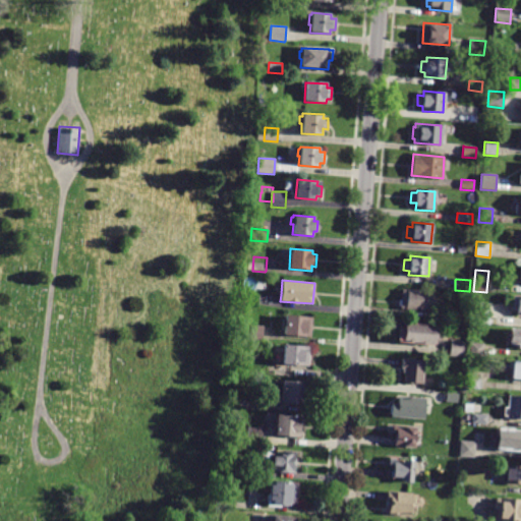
[(400,309),(402,289),(435,291),(432,311),(400,309)]
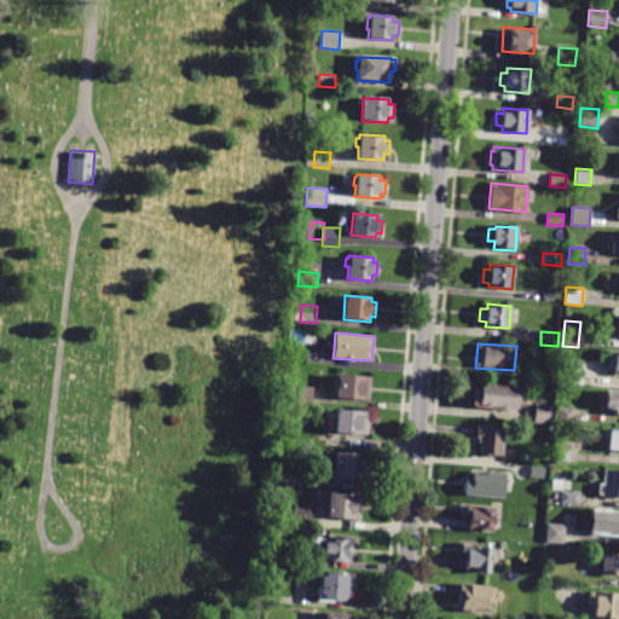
[(608,352),(618,352),(618,375),(613,375),(613,366),(607,366),(608,352)]
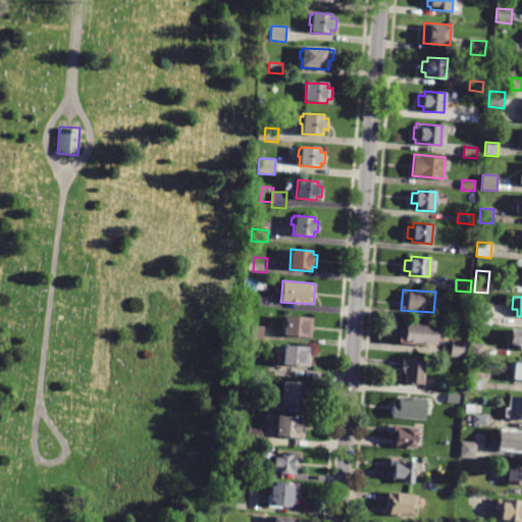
[(491,325),(490,326),(470,324),(471,317),(473,317),(474,303),(490,305),(489,319),(491,319),(491,325)]
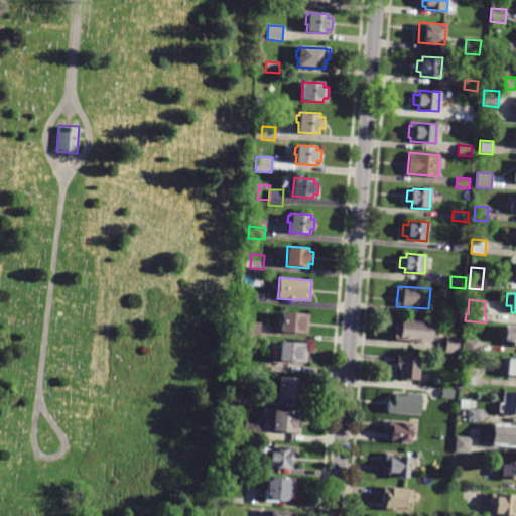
[(449,311),(450,308),(462,309),(461,319),(449,318),(449,311)]
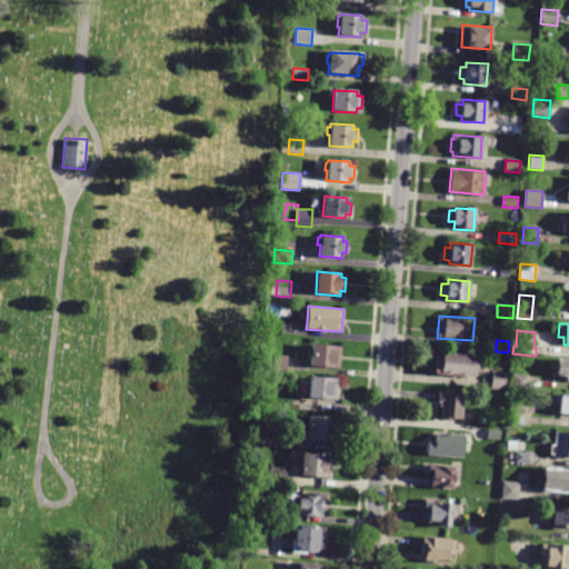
[(309,366),(310,357),(309,357),(309,348),(311,348),(311,343),(341,347),(339,368),(309,366)]
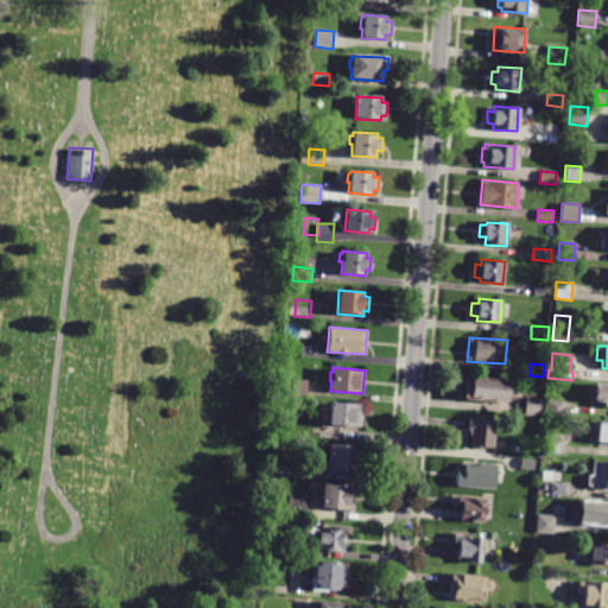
[(507,399),(507,401),(463,399),(464,382),(470,382),(472,375),(508,378),(507,399)]
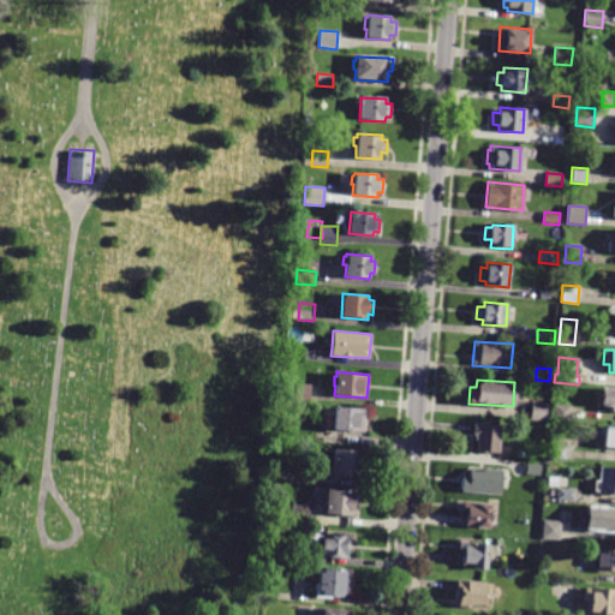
[(310,404),(294,402),(296,383),(311,384),(310,404)]
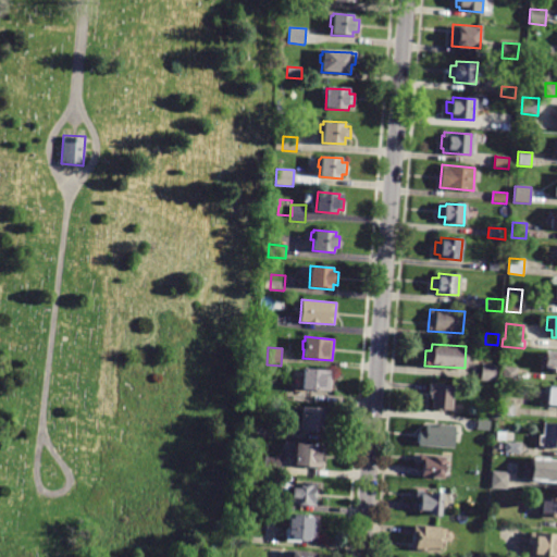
[(556,371),(554,371),(554,368),(543,367),(544,350),(556,350),(556,371)]
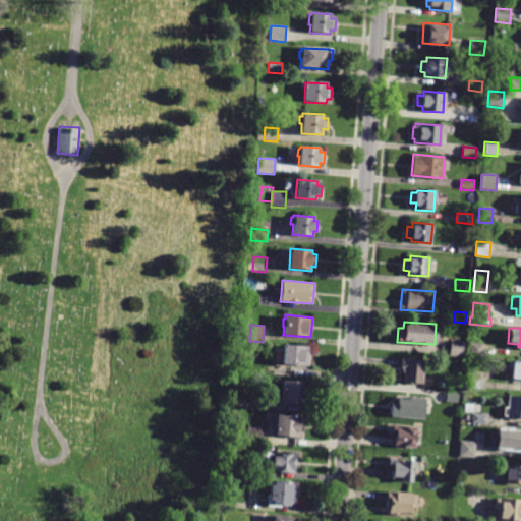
[(463,357),(450,355),(451,340),(464,342),(463,357)]
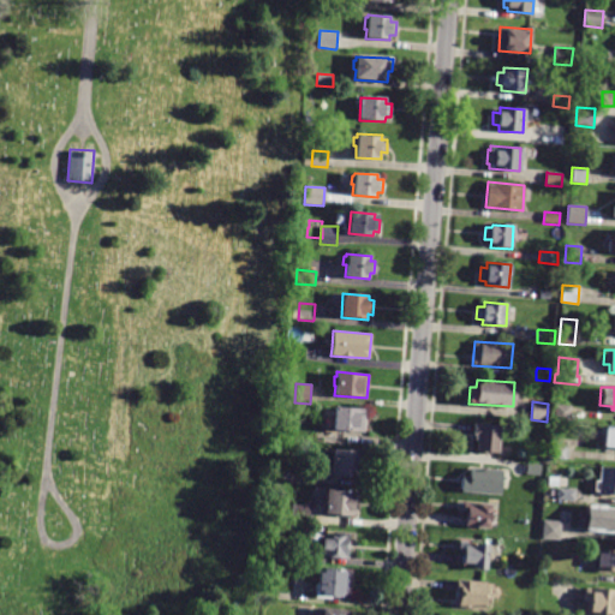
[(569,421),(554,421),(555,405),(571,406),(569,421)]
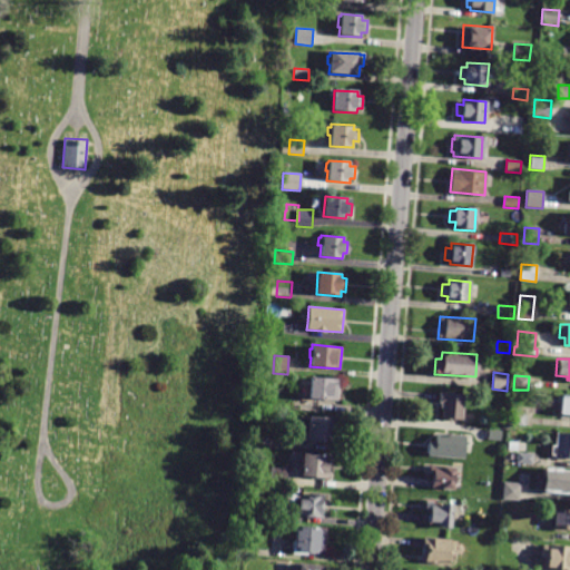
[(308,397),(311,376),(338,379),(337,400),(308,397)]
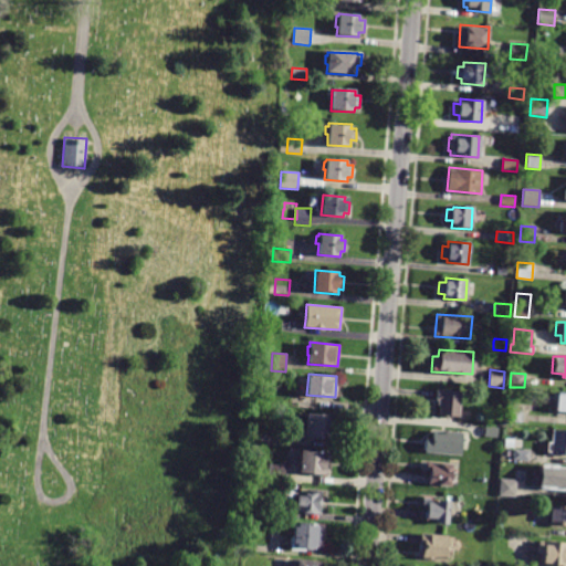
[(437,390),(461,392),(459,417),(439,416),(440,406),(438,406),(439,401),(436,400),(437,390)]
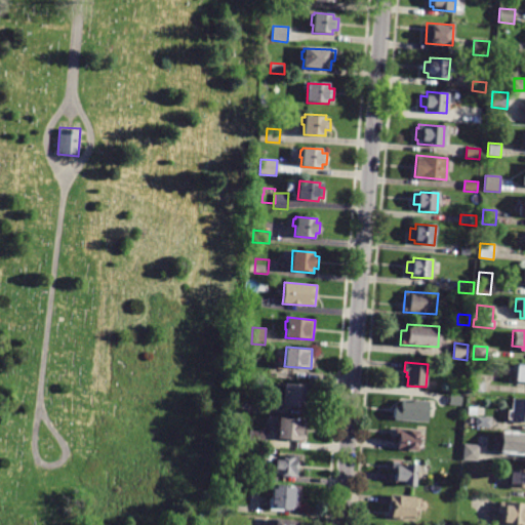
[(524,382),(515,382),(516,371),(513,371),(514,364),(524,364),(524,382)]
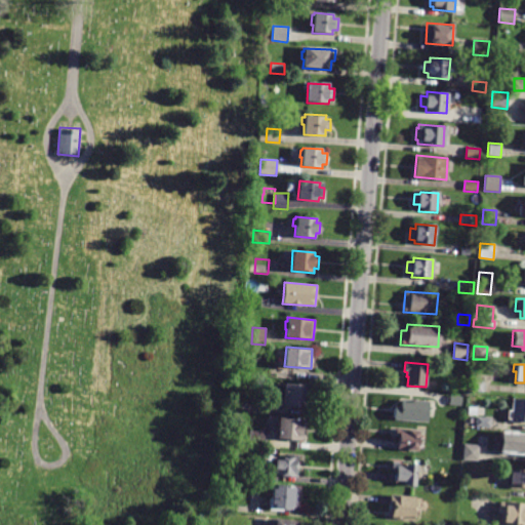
[(484,393),(470,393),(471,380),(484,381),(484,393)]
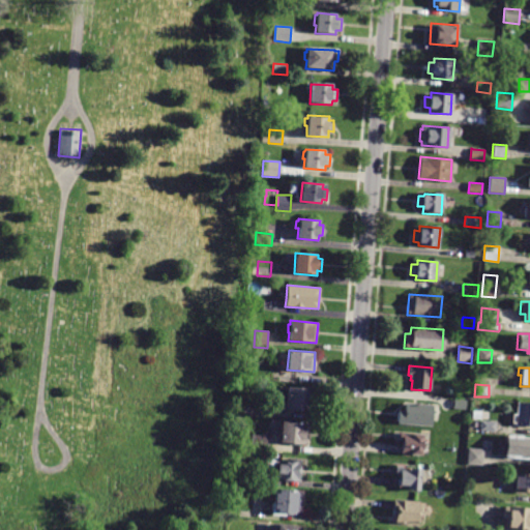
[(286,387),(310,388),(307,411),(285,410),(286,387)]
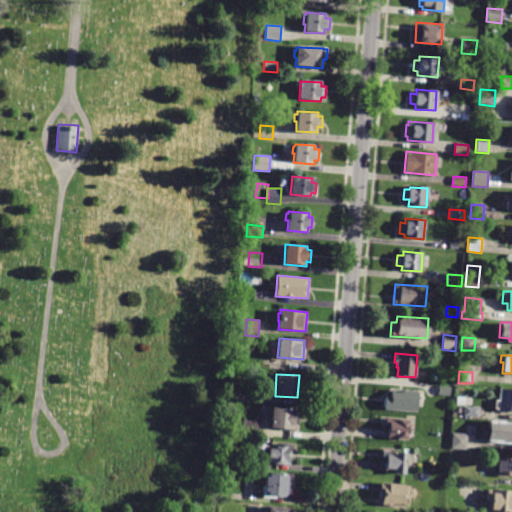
[(438,387),(439,386),(451,387),(450,396),(438,395),(438,387)]
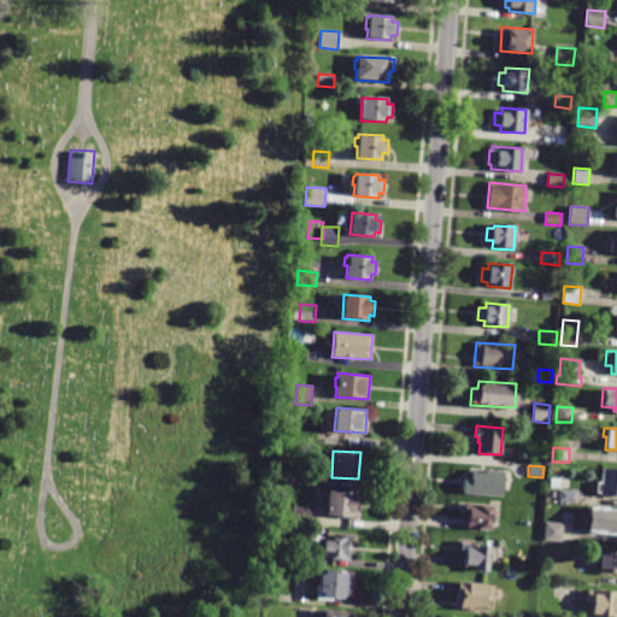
[(503,497),(462,494),(463,479),(470,479),(471,469),(504,470),(503,497)]
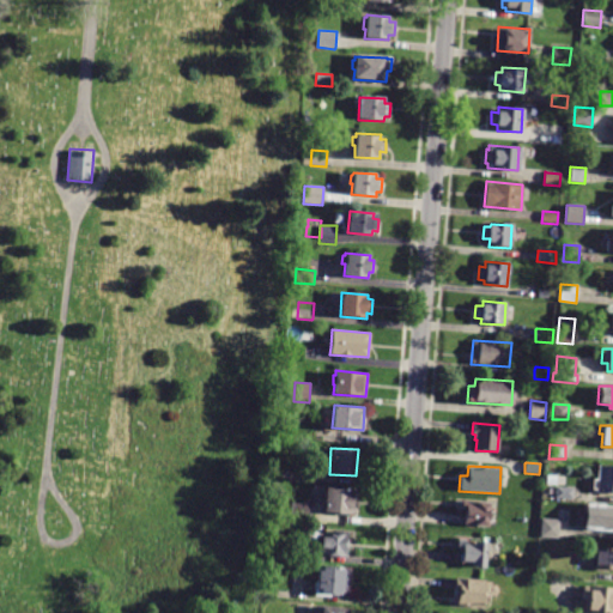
[(612,492),(596,492),(596,489),(593,489),(593,479),(598,479),(598,466),(612,466),(612,492)]
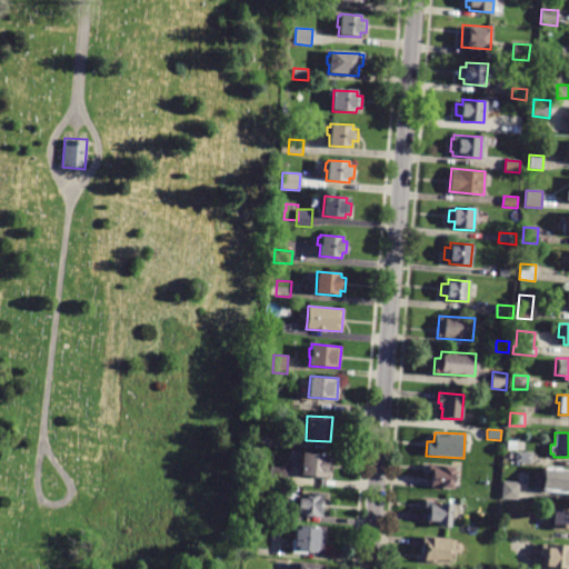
[(270,445),(256,442),(256,435),(271,437),(270,445)]
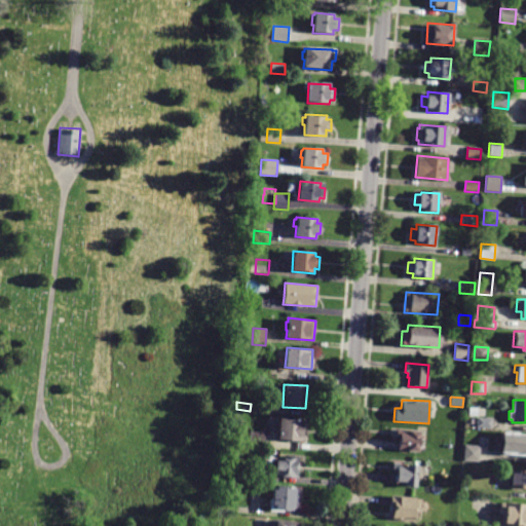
[(491,426),(491,429),(476,427),(477,417),(492,419),(491,426)]
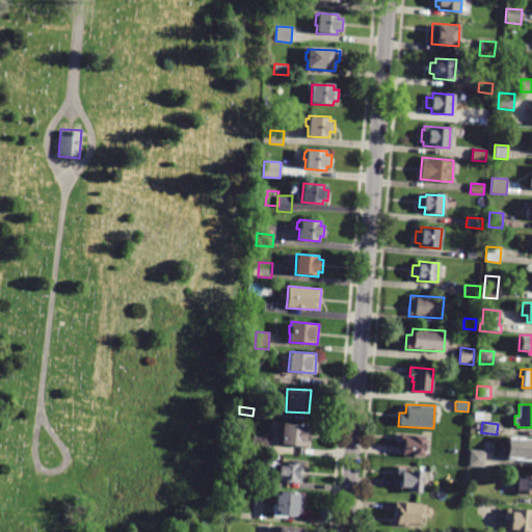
[(282,445),(283,423),(310,425),(308,447),(282,445)]
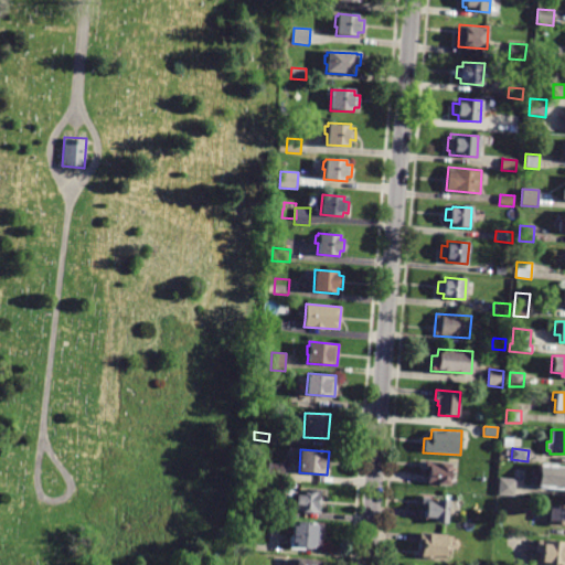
[(450,484),(427,483),(428,470),(425,470),(426,460),(452,461),(450,484)]
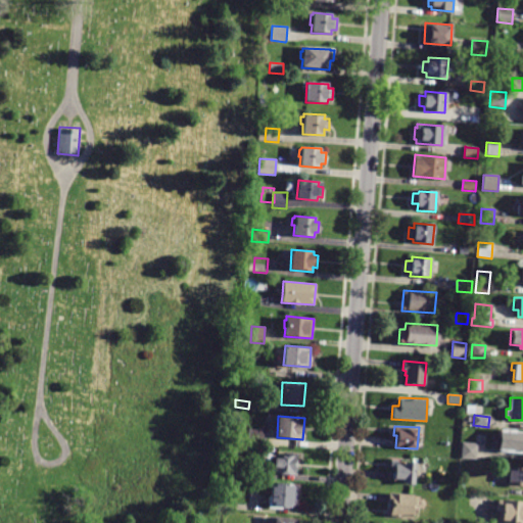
[(497,452),(500,428),(515,429),(515,431),(522,431),(522,452),(520,452),(520,453),(497,452)]
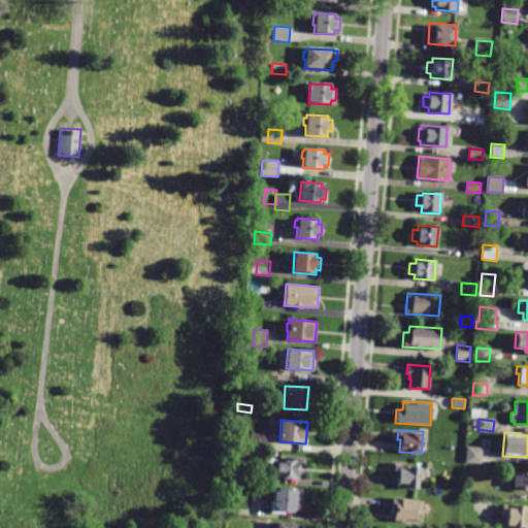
[(264,449),(264,450),(249,449),(250,433),(265,435),(264,449)]
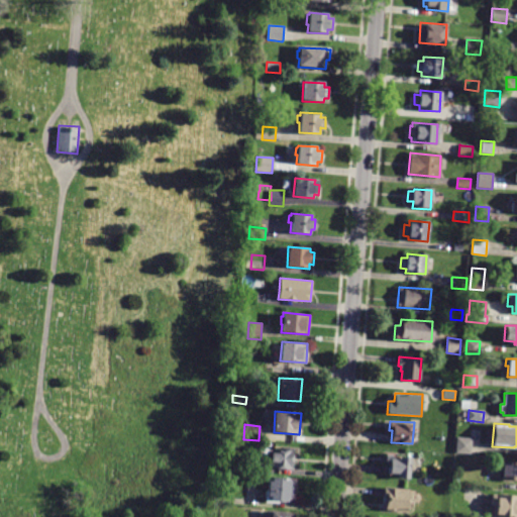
[(470,454),(455,452),(456,437),(472,438),(470,454)]
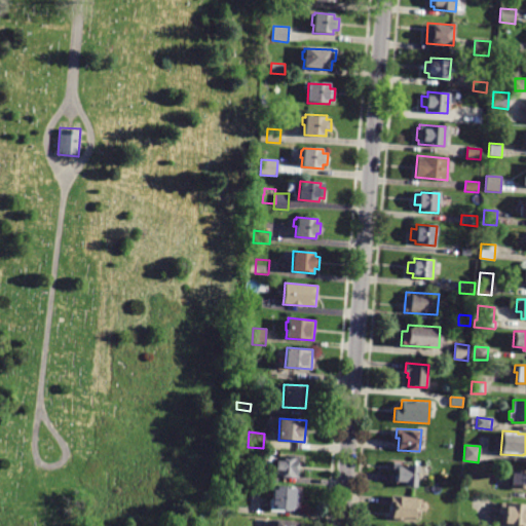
[(297,478),(273,476),(273,474),(266,473),(266,463),(274,464),(274,457),(298,458),(297,478)]
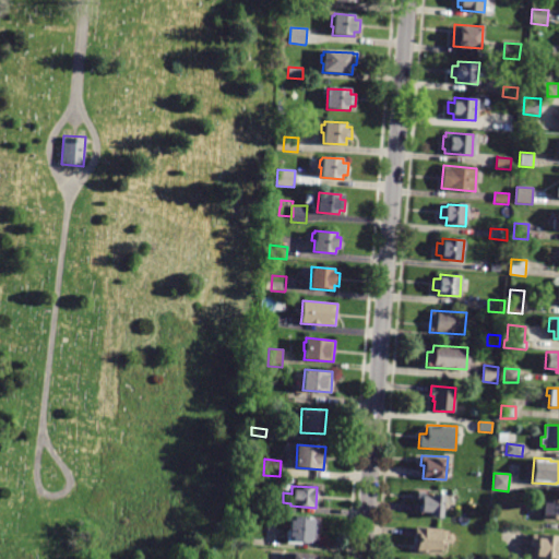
[(443,518),(430,516),(431,514),(419,513),(420,502),(416,502),(417,491),(445,494),(443,518)]
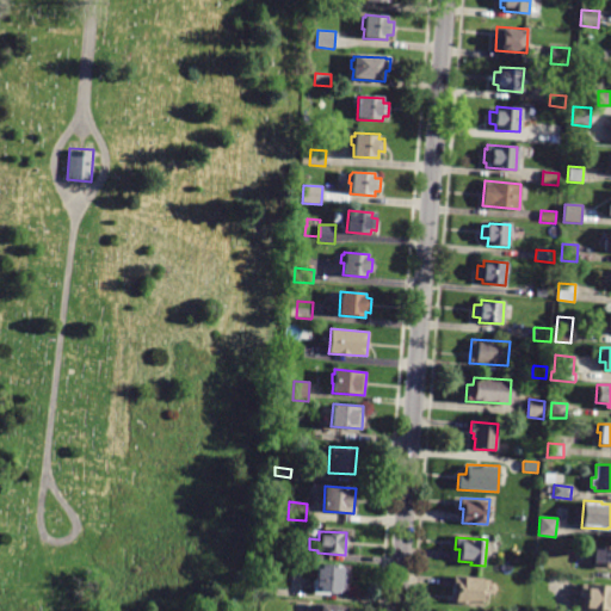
[(590,544),(610,545),(610,568),(606,568),(606,569),(592,568),(592,557),(588,557),(590,544)]
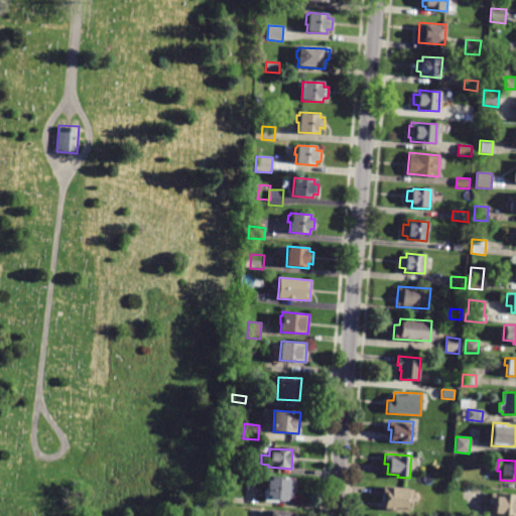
[(256,473),(242,472),(243,461),(257,463),(256,473)]
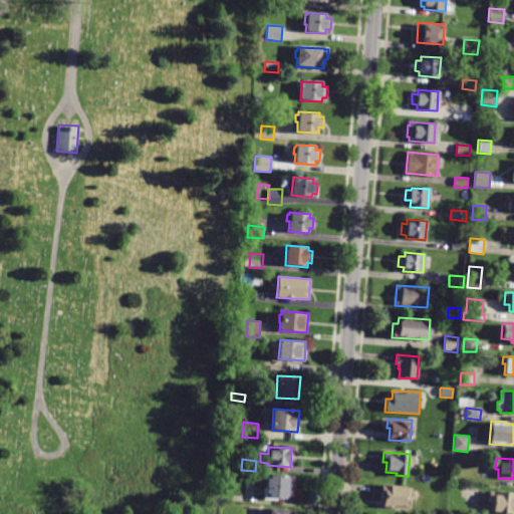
[(230,478),(222,478),(223,470),(231,471),(231,472),(232,472),(232,476),(230,476),(230,478)]
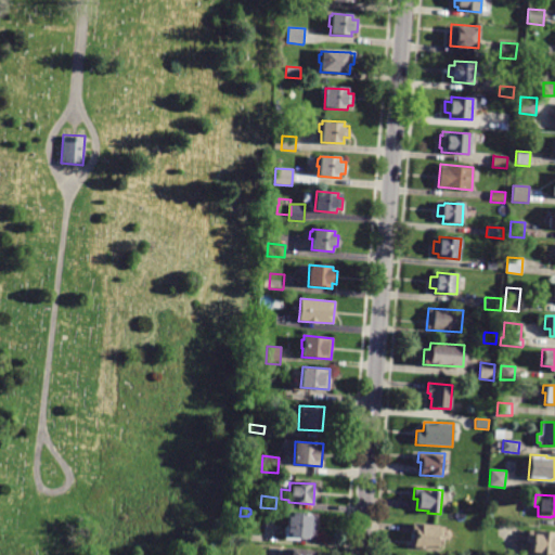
[(288,512),(317,514),(315,539),(286,537),(288,512)]
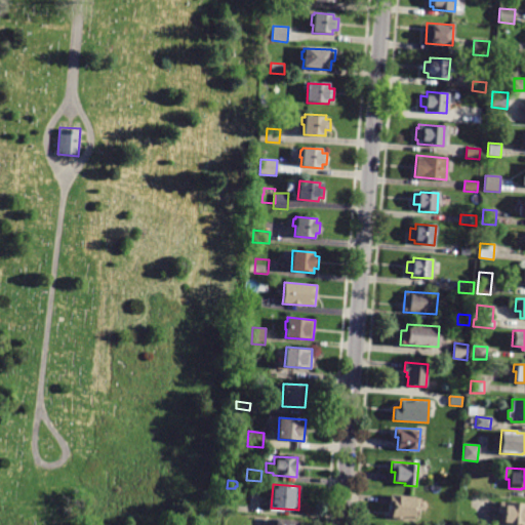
[(391,495),(416,496),(415,521),(390,520),(391,495)]
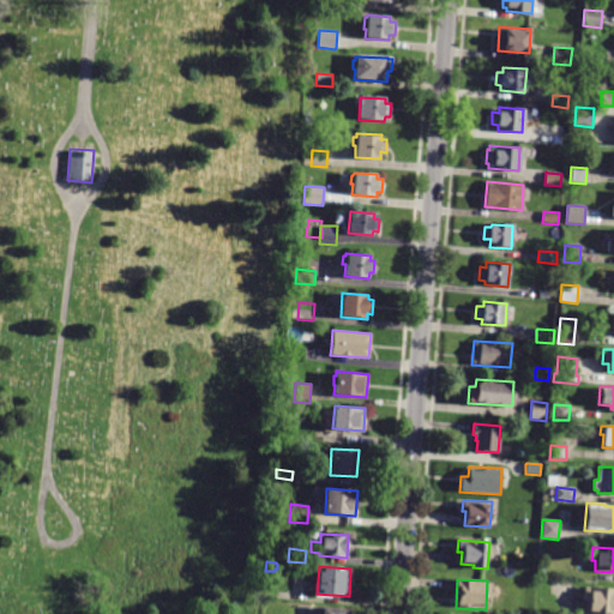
[(613,588),(613,613),(588,613),(588,601),(584,601),(584,587),(613,588)]
